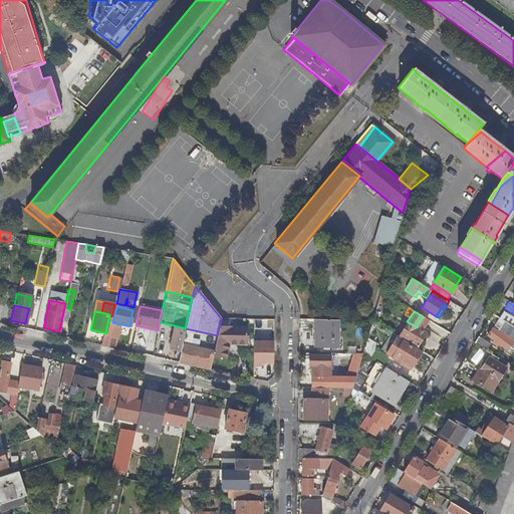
[(502,312),(498,318),(503,321),(510,325),(513,319),(502,312)]
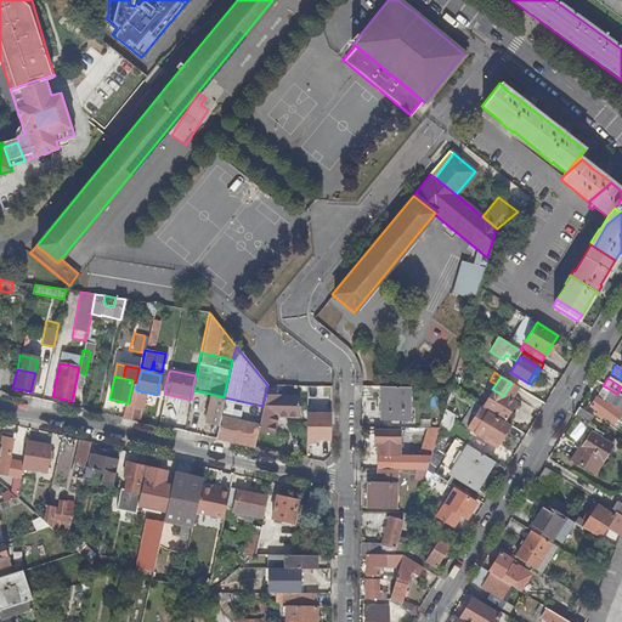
[(133,382),(128,403),(134,405),(136,393),(136,390),(137,383),(136,383),(133,382)]
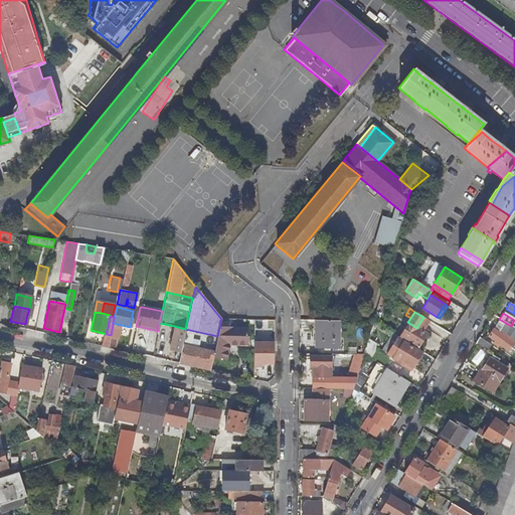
[(338,321),(315,320),(314,347),(338,348),(338,321)]
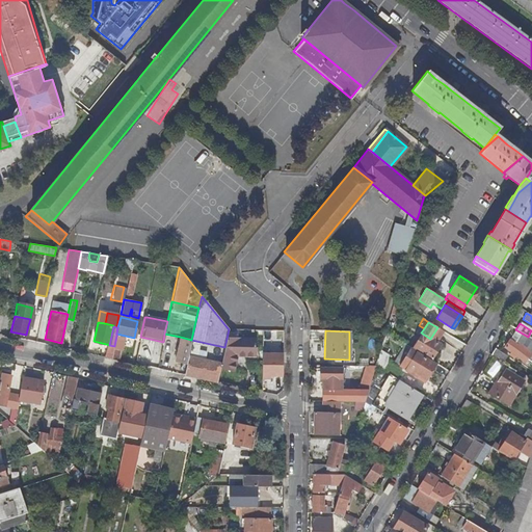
[(430,339),(421,333),(413,347),(431,358),(440,345),(430,339)]
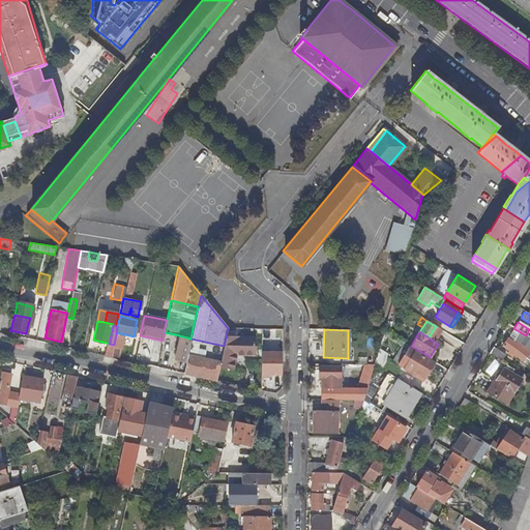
[(529,352),(529,337),(526,335),(519,331),(511,342),(507,339),(502,346),(523,360),(528,352),(529,352)]
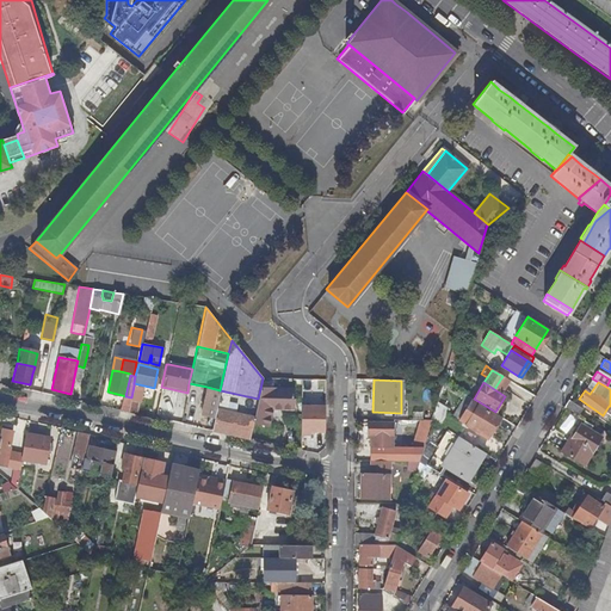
[(131,397),(130,400),(137,401),(141,387),(134,386),(131,397)]
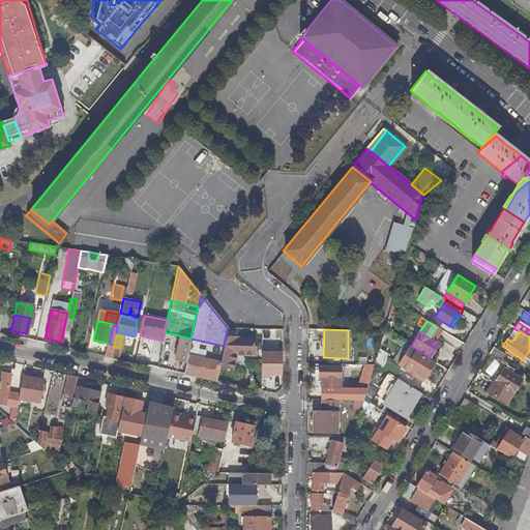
[(187,354),(190,339),(179,335),(173,360),(185,363),(187,354)]
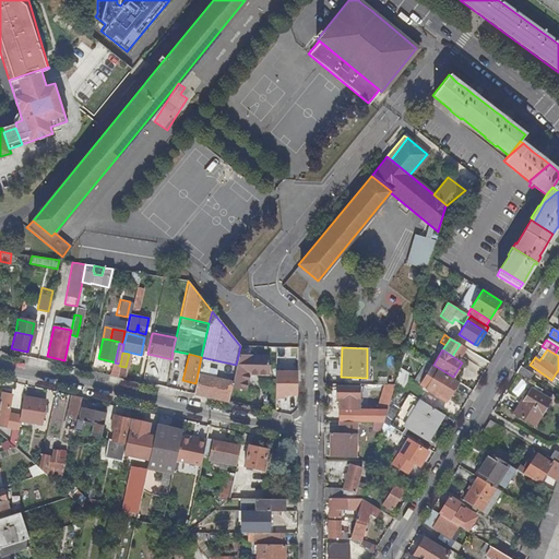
[(236,365),(232,384),(232,387),(245,390),(249,371),(268,373),(268,356),(238,356),(236,365)]
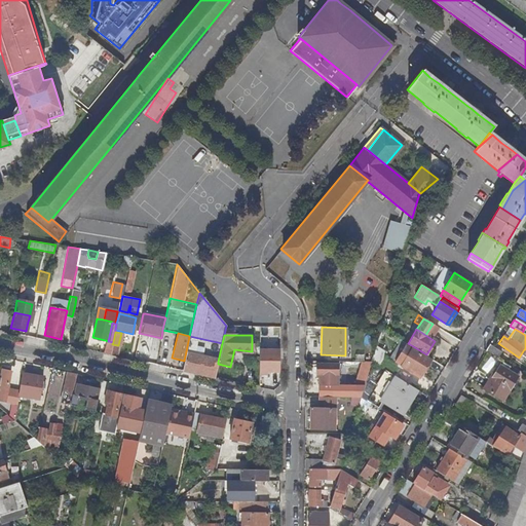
[(218,362),(222,343),(189,336),(186,351),(198,354),(197,358),(218,362)]
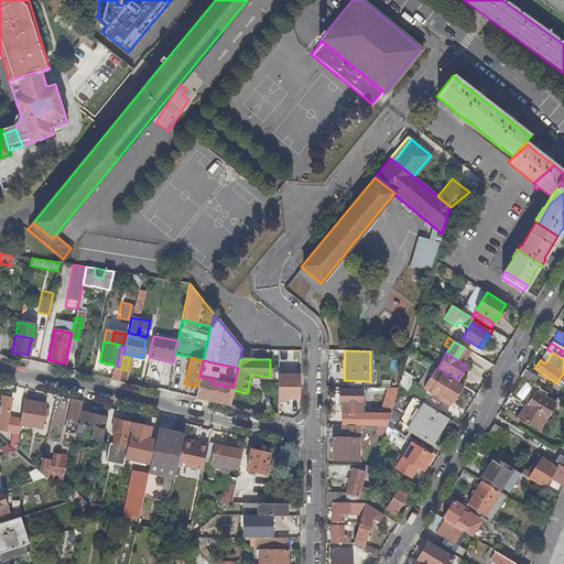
[(112,365),(110,379),(118,380),(120,369),(121,367),(116,366),(112,365)]
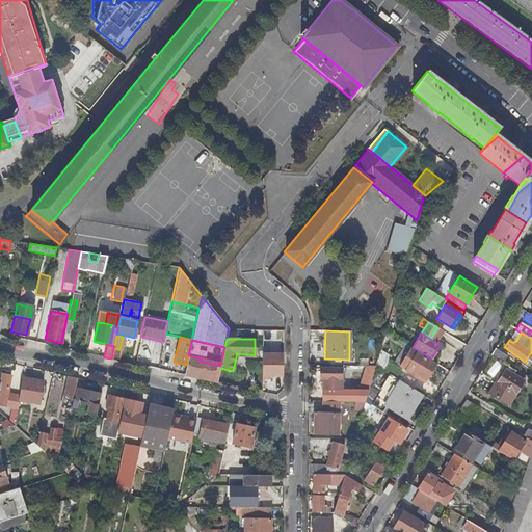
[(500,348),(496,346),(490,354),(503,362),(506,356),(498,350),(500,348)]
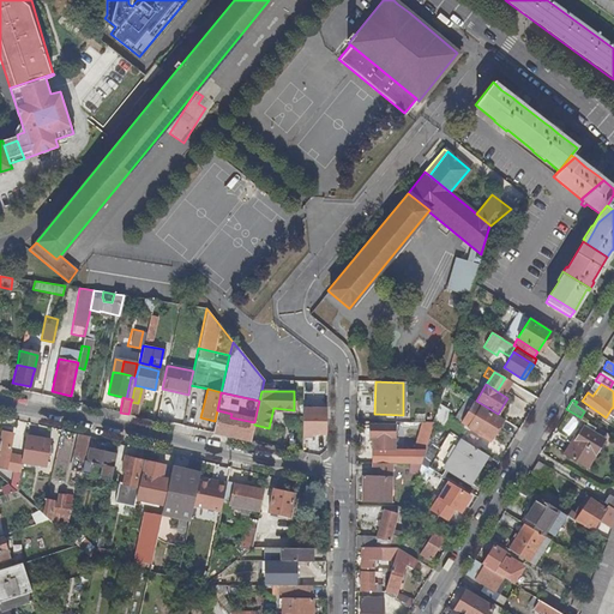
[(439,405),(433,423),(445,426),(450,409),(439,405)]
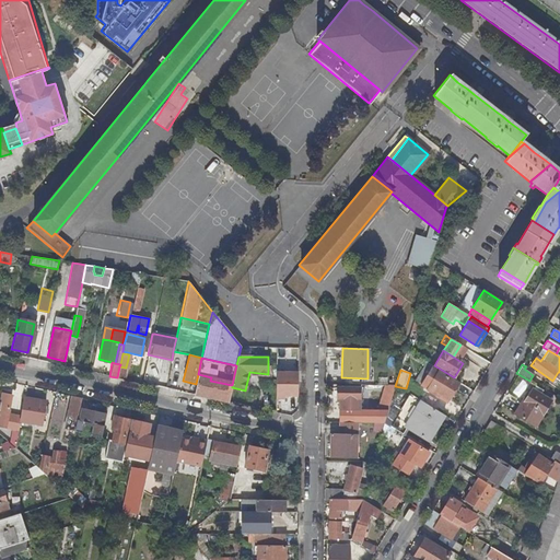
[(275,399),(298,398),(296,371),(273,371),(275,399)]
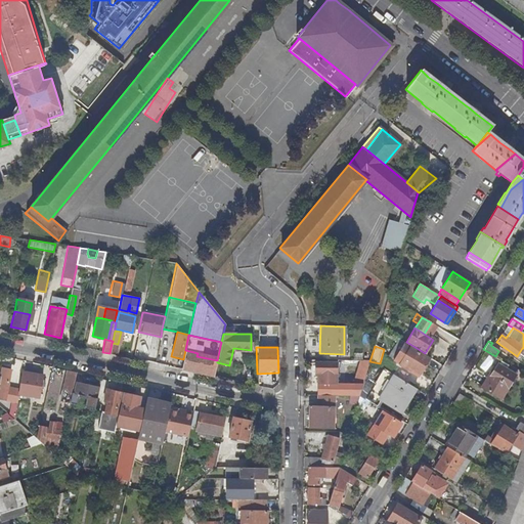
[(428,358),(409,347),(398,365),(408,372),(409,368),(419,374),(428,358)]
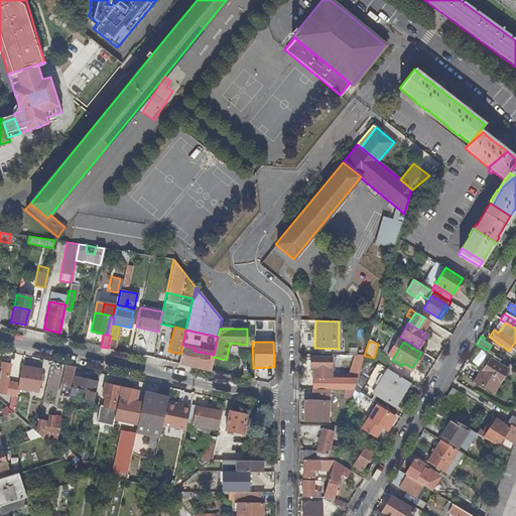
[(178,364),(190,367),(194,351),(195,348),(182,345),(180,354),(178,364)]
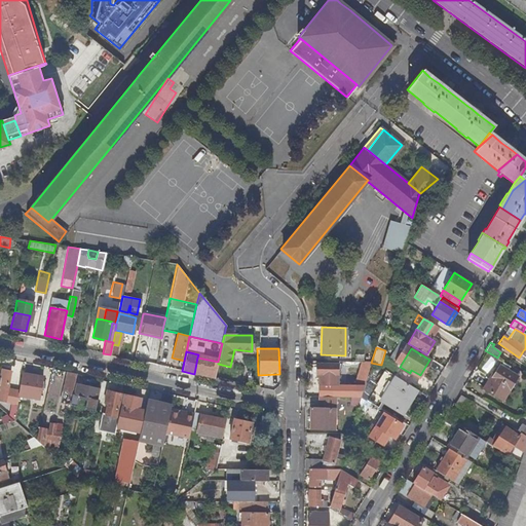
[(194,374),(215,378),(218,364),(218,362),(197,358),(194,374)]
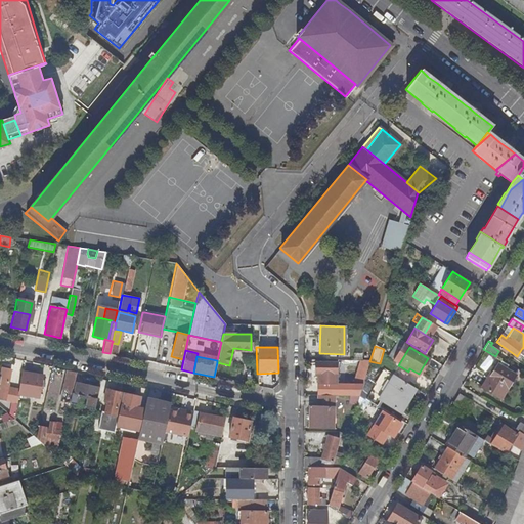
[(353,383),(362,383),(368,359),(360,359),(353,383)]
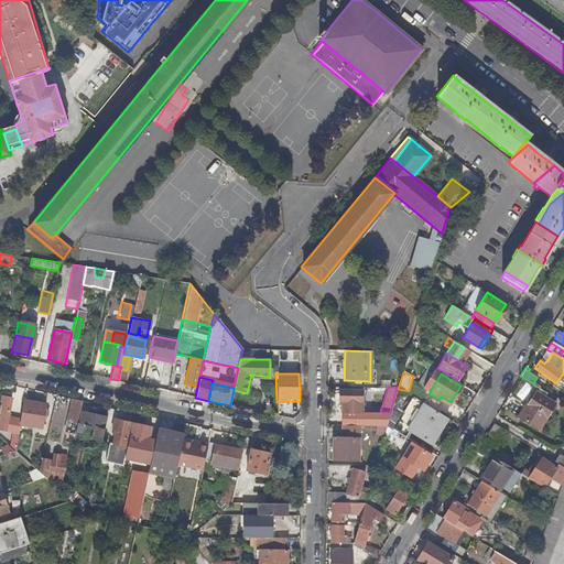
[(342,413),(351,413),(360,412),(360,390),(338,390),(338,401),(340,401),(342,413)]
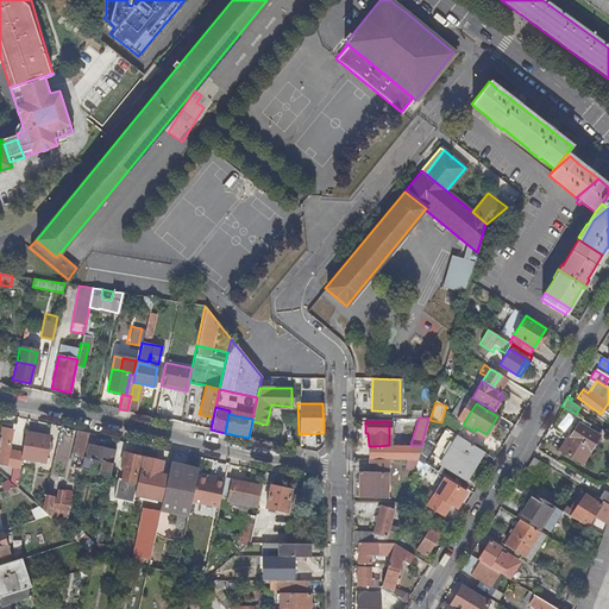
[(559,450),(582,464),(597,437),(577,424),(566,440),(565,439),(559,450)]
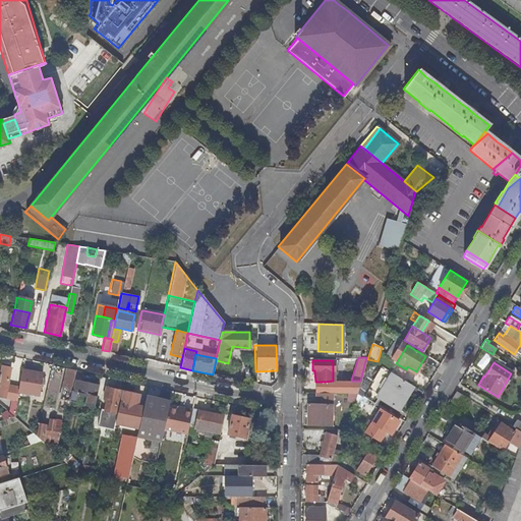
[(1,364),(0,367),(0,396),(2,397),(9,366),(1,364)]
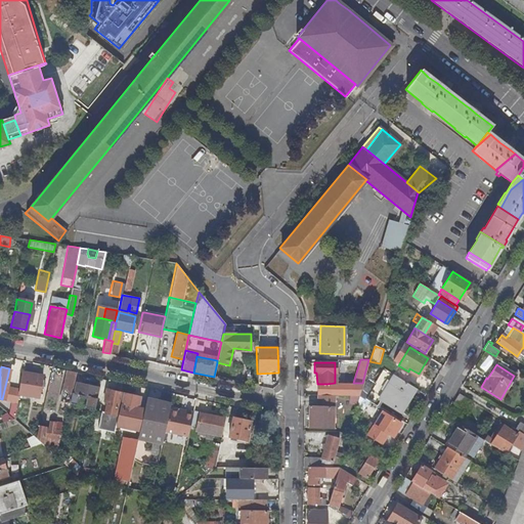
[(76,373),(67,370),(62,387),(73,389),(76,373)]
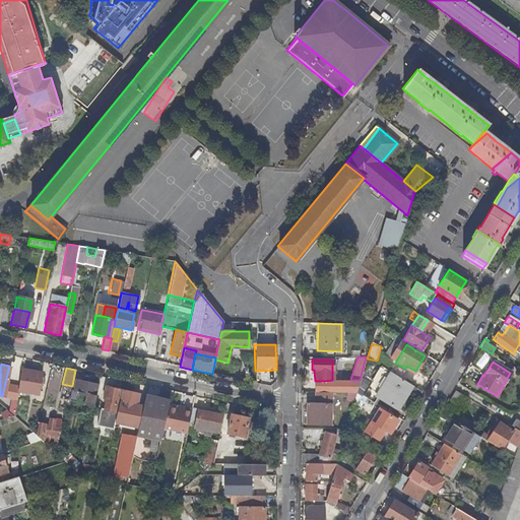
[(21,370),(16,389),(17,389),(37,393),(41,374),(21,370)]
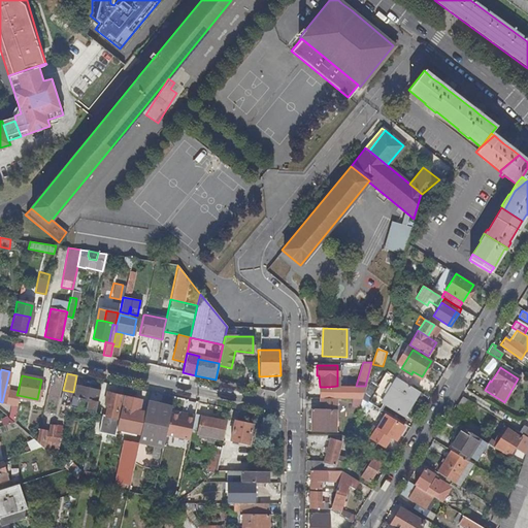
[(417,390),(395,376),(385,395),(381,401),(401,415),(417,390)]
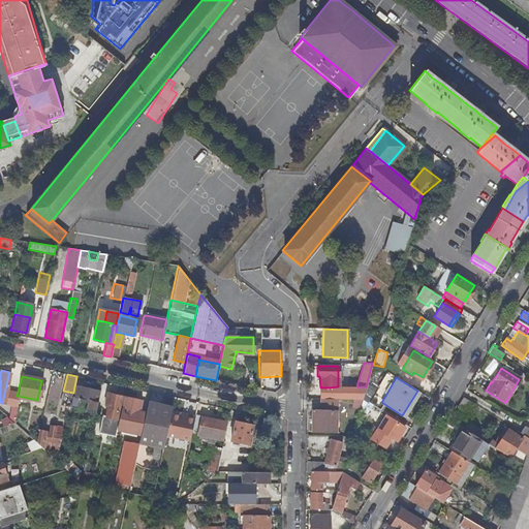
[(366,386),(362,399),(377,409),(381,402),(385,396),(370,385),(366,386)]
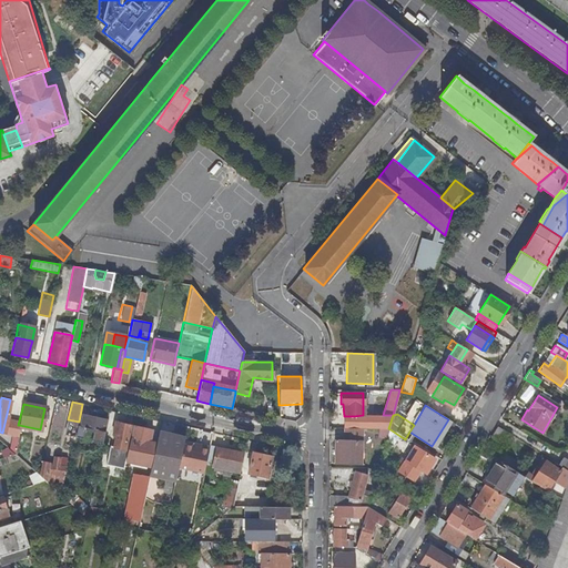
[(104,433),(107,421),(82,415),(80,427),(99,432),(104,433)]
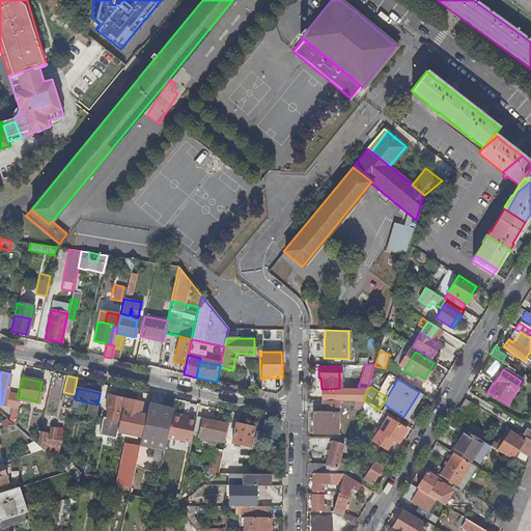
[(336,400),(363,400),(367,388),(358,388),(339,388),(331,389),(331,400),(336,400)]
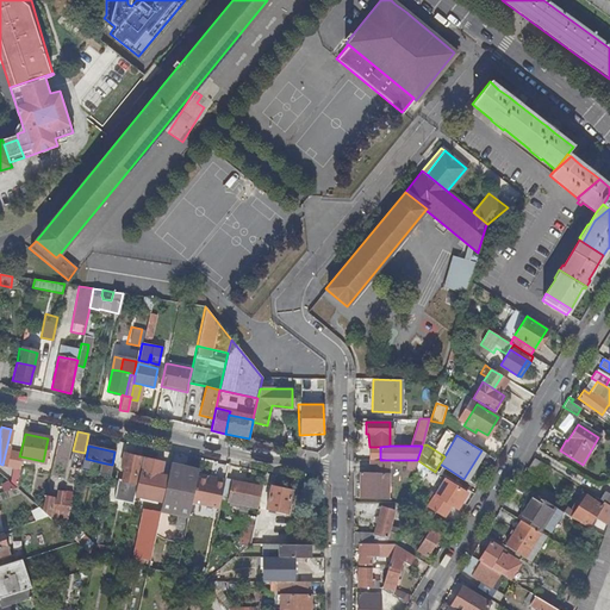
[(380,447),(369,447),(368,473),(374,473),(374,498),(386,498),(386,460),(380,460),(380,447)]
